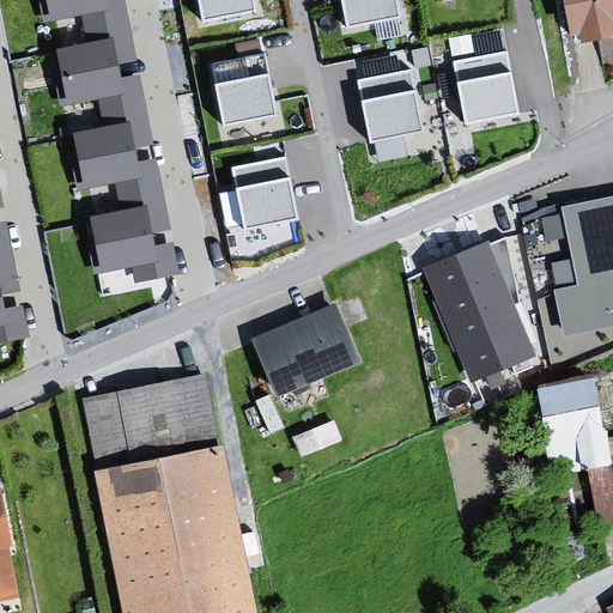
[(41,0),(46,20),(83,13),(90,44),(58,50),(62,71),(54,72),(61,107),(97,99),(103,126),(72,133),(76,151),(70,152),(78,192),(115,184),(121,211),(91,217),(95,236),(89,237),(96,274),(133,266),(137,281),(181,272),(175,241),(157,244),(155,234),(174,230),(158,157),(140,161),(139,150),(157,146),(141,71),(123,74),(122,65),(140,61),(127,0),(41,0)]
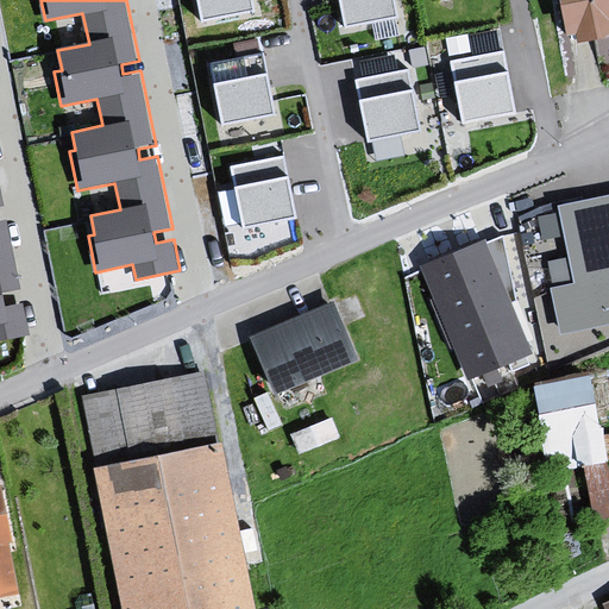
[(255,0),(198,0),(202,23),(258,11),(255,0)]
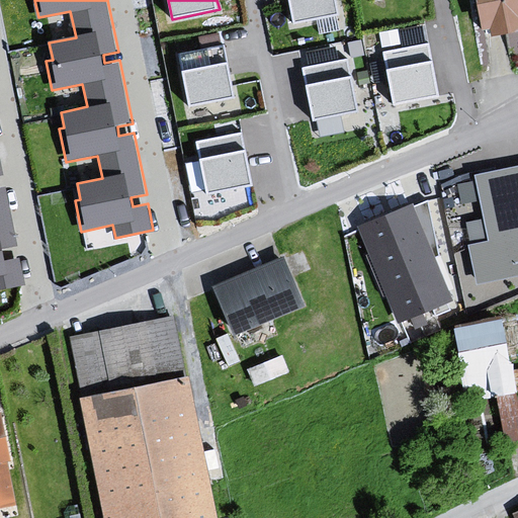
[(337,0),(287,0),(292,24),(340,15),(337,0)]
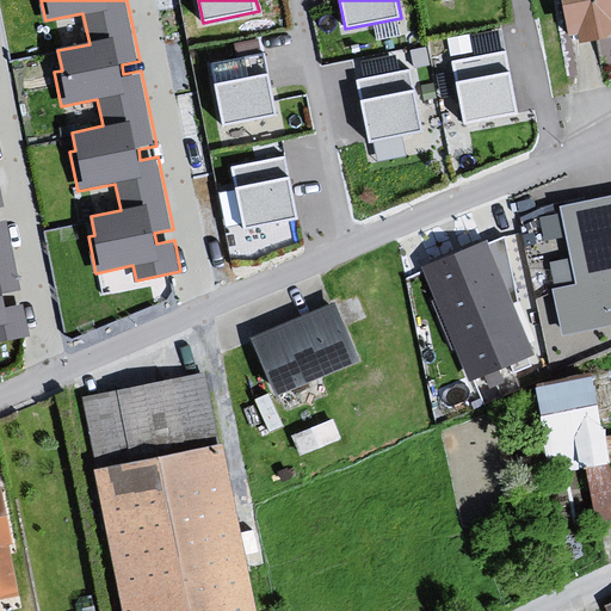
[(610,14),(606,0),(545,0),(551,26),(569,38),(602,34),(610,20),(610,14)]
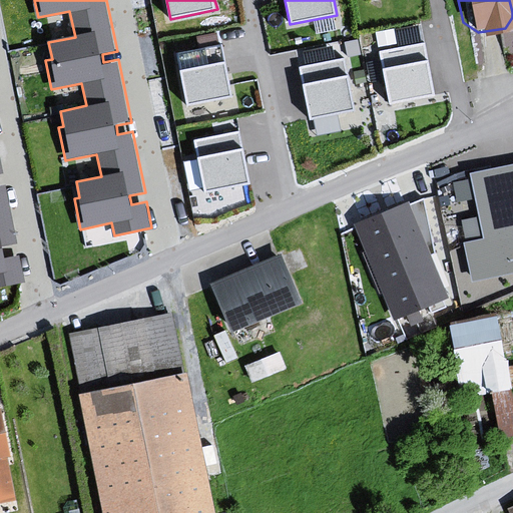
[(378,26),(380,44),(426,37),(424,20),(378,26)]
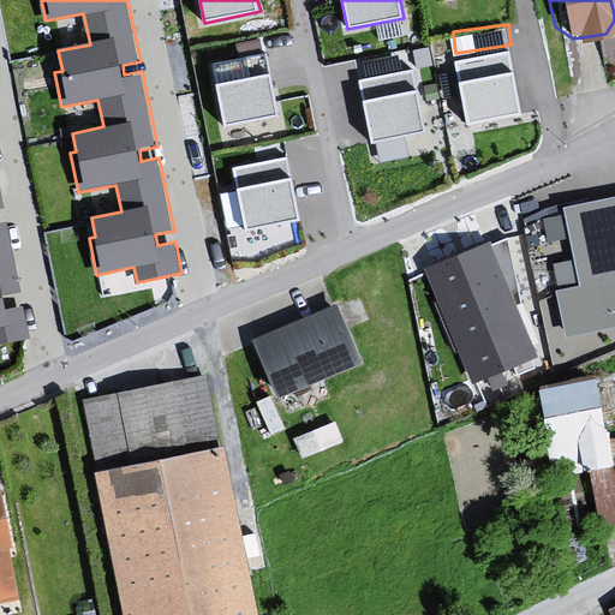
[(360,70),(412,66),(410,49),(359,53),(360,70)]
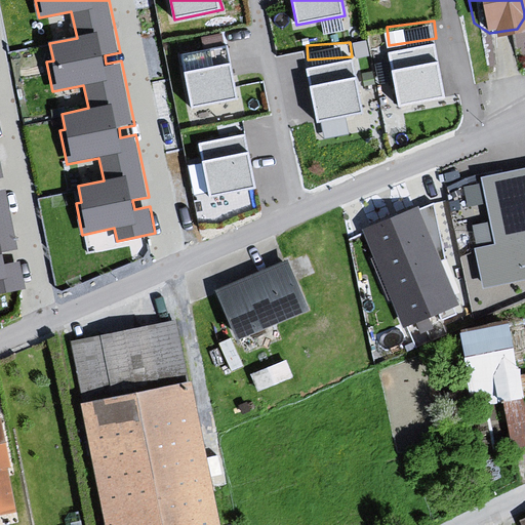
[(436,42),(388,51),(399,113),(447,104),(436,42)]
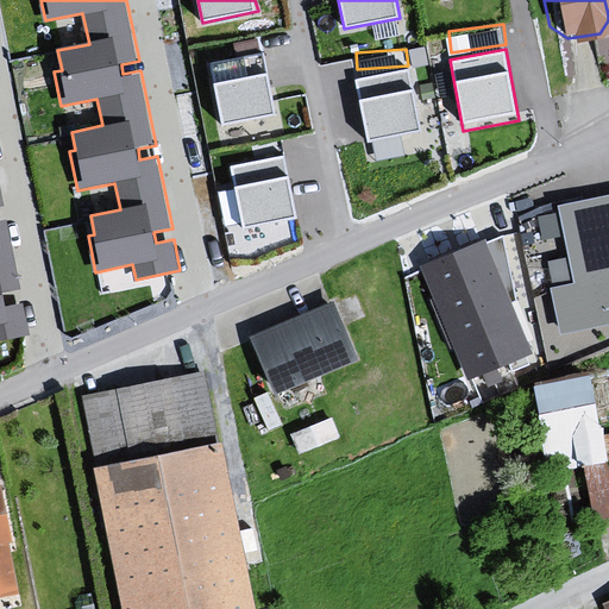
[(264,51),(209,62),(223,126),(277,115),(264,51)]
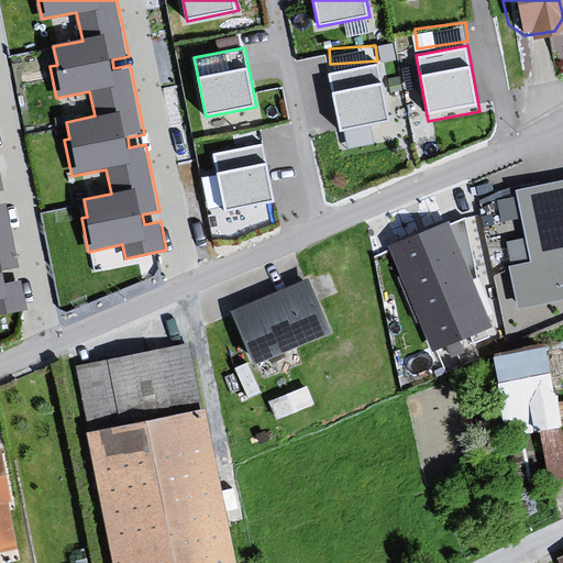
[(378,62),(328,73),(340,132),(392,121),(378,62)]
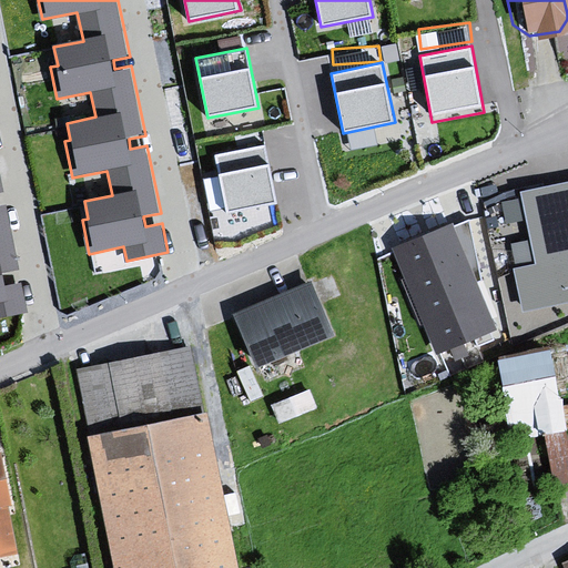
[(266,144),(214,154),(227,214),(279,204),(266,144)]
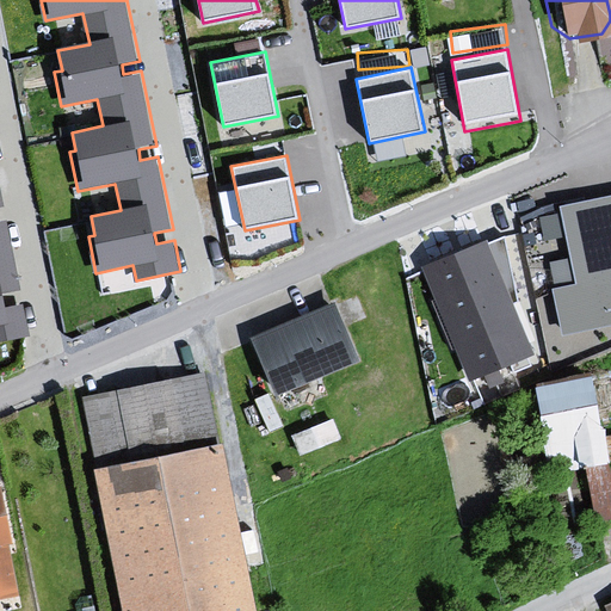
[(0,341),(31,335),(24,304),(6,308),(2,292),(20,289),(6,218),(0,220),(0,210),(5,209),(0,183),(0,341)]
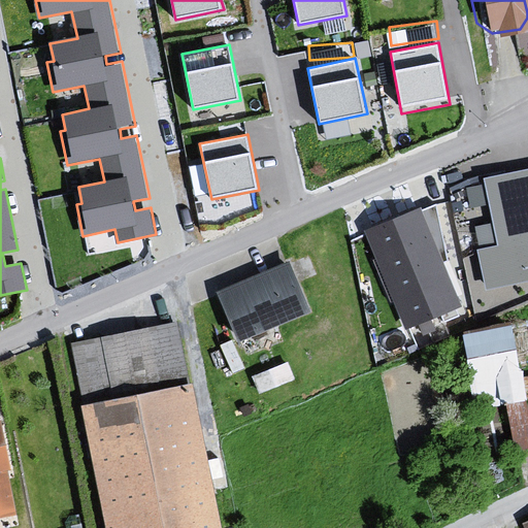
[(527,168),(485,178),(486,184),(467,187),(472,207),(491,203),(495,223),(476,227),(483,250),(477,251),(486,290),(527,281),(527,168)]
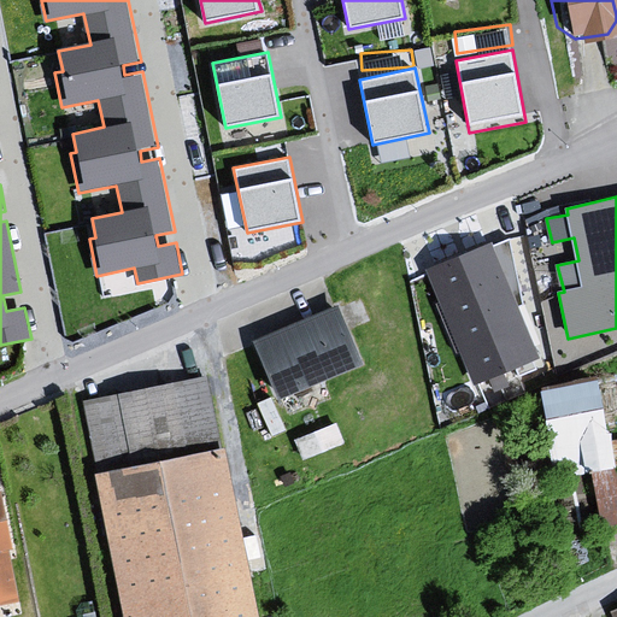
[(491,241),(425,269),(476,386),(541,358),(491,241)]
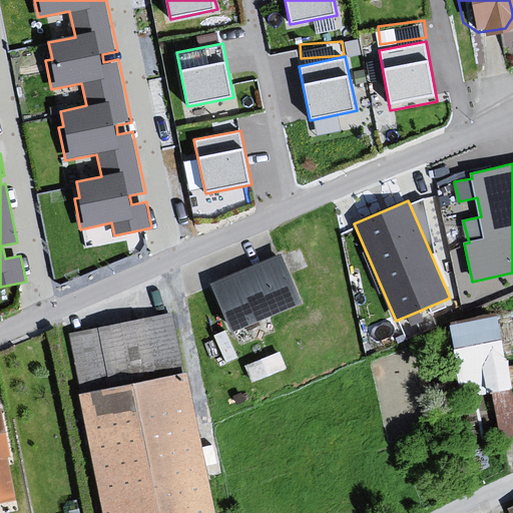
[(274,252),(211,277),(205,289),(220,331),(292,302),(274,252)]
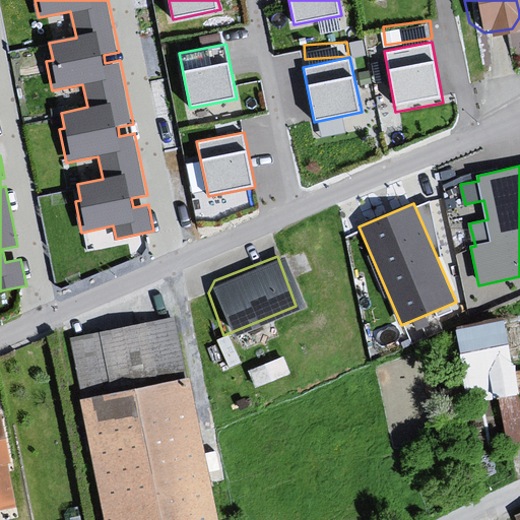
[(210,519),(170,321),(65,341),(96,519),(210,519)]
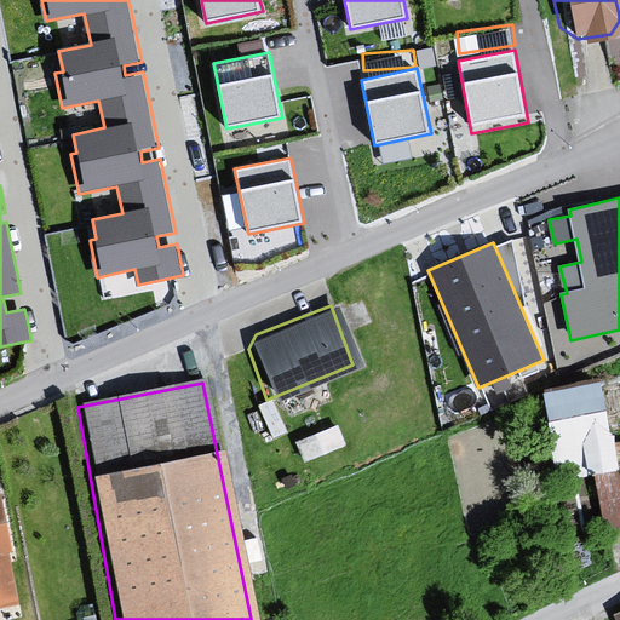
[(572,530),(619,517),(619,475),(608,400),(591,402),(589,385),(552,394),(572,530)]
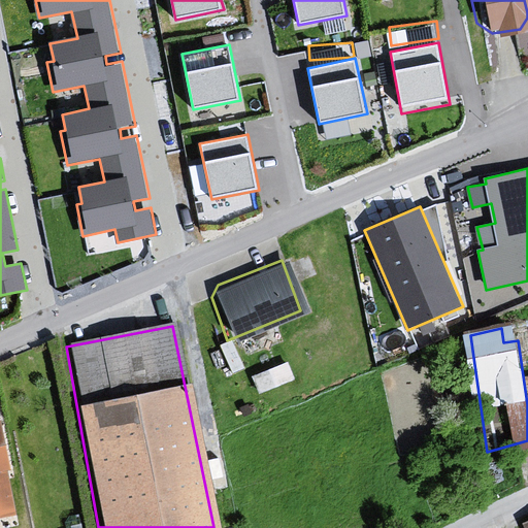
[(527,527),(527,518),(517,522),(519,527),(527,527)]
